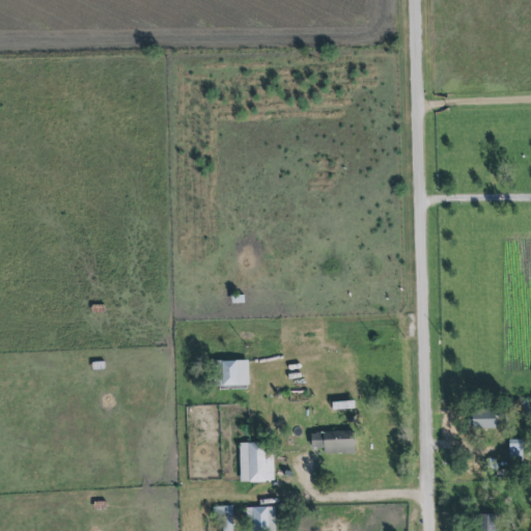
[(248,361),(217,361),(218,387),(248,387),(248,361)]
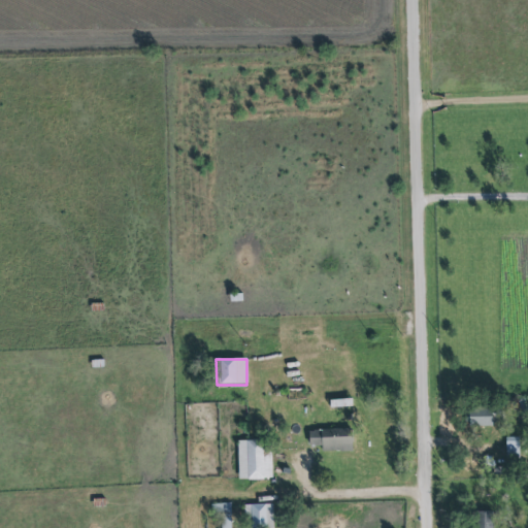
[(469,408),(469,426),(492,427),(493,409),(469,408)]
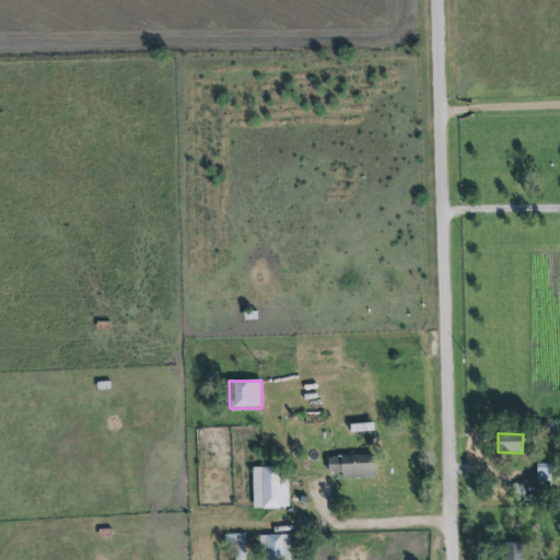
[(341,473),(341,480),(374,479),(373,455),(327,457),(328,474),(341,473)]
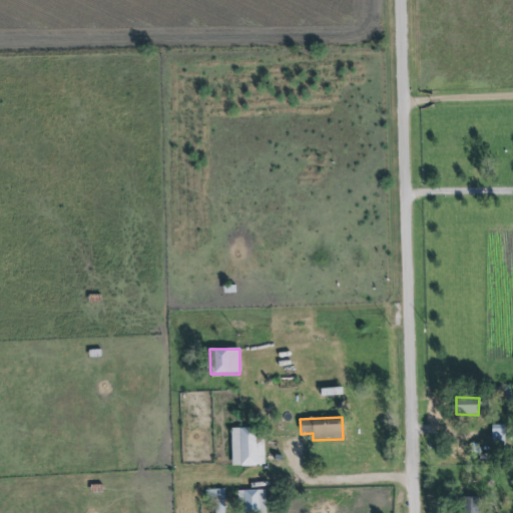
[(504,425),(491,426),(492,443),(505,443),(504,425)]
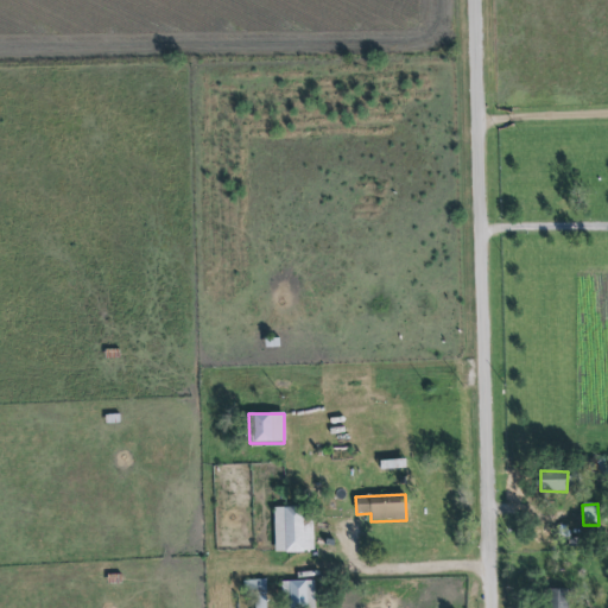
[(314,552),(312,508),(273,510),(274,553),(314,552)]
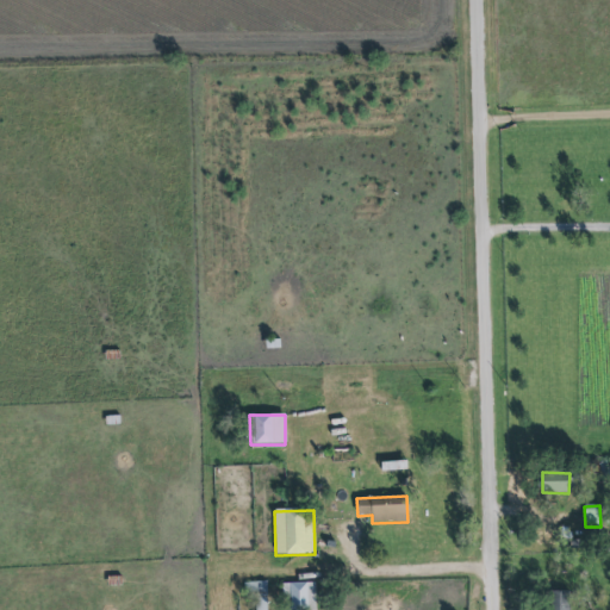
[(266,609),(266,583),(253,583),(253,609),(266,609)]
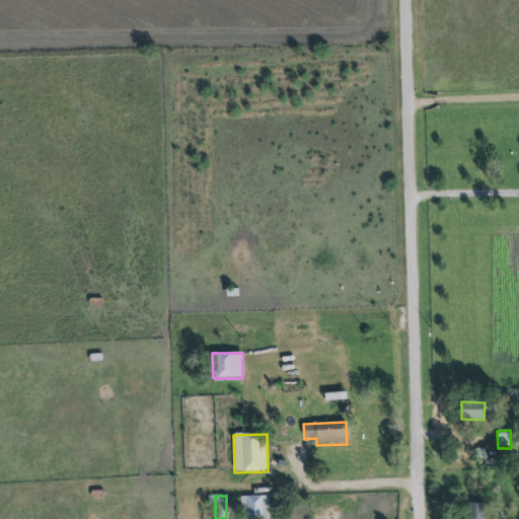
[(268,518),(268,496),(241,497),(242,518),(268,518)]
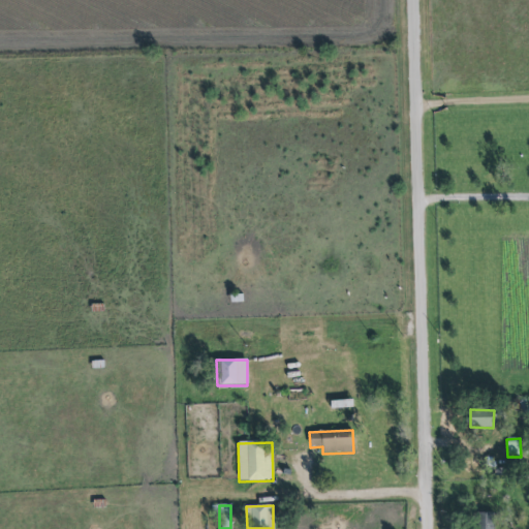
[(493,528),(493,512),(478,512),(478,528),(493,528)]
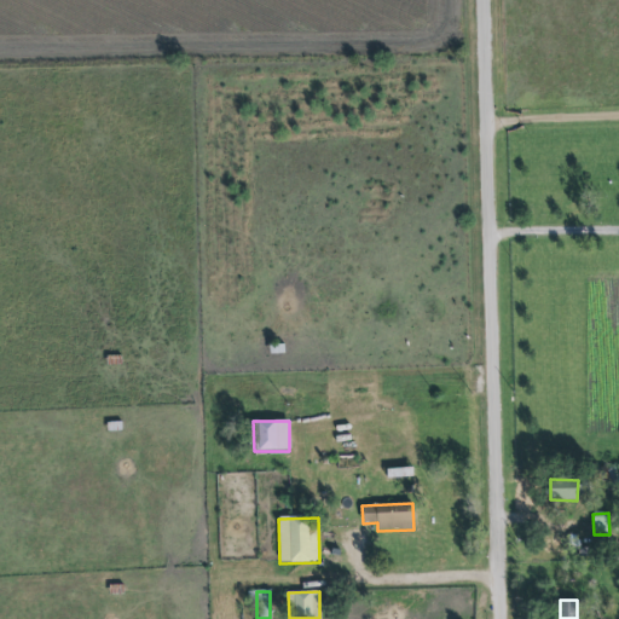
All buildings are outlined.
